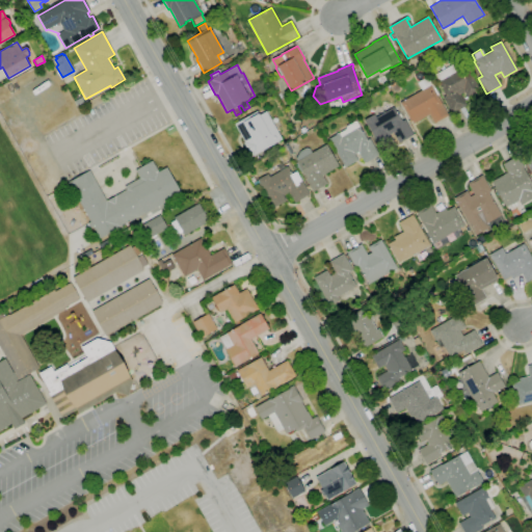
[(452,113),(443,98),(445,97),(437,83),(439,82),(434,75),(454,64),(457,70),(466,64),(480,91),(468,99),(463,92),(460,95),(467,105),(452,113)]
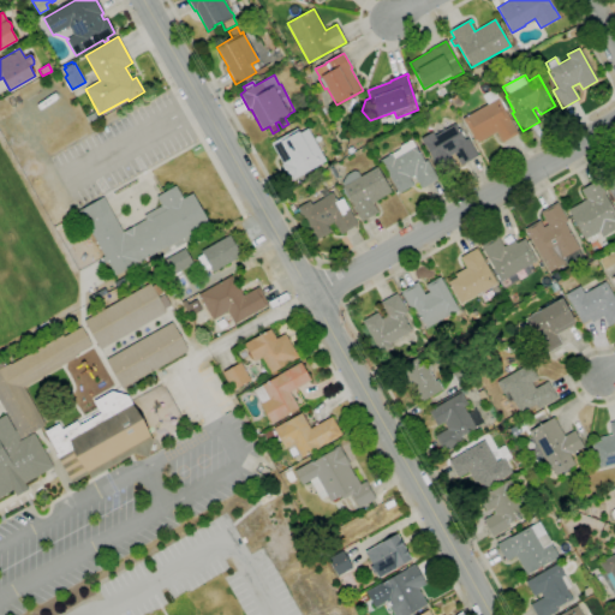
[(502,143),(496,133),(478,143),(477,141),(475,142),(463,119),(488,105),(483,96),(495,89),(507,109),(506,111),(518,133),(502,143)]
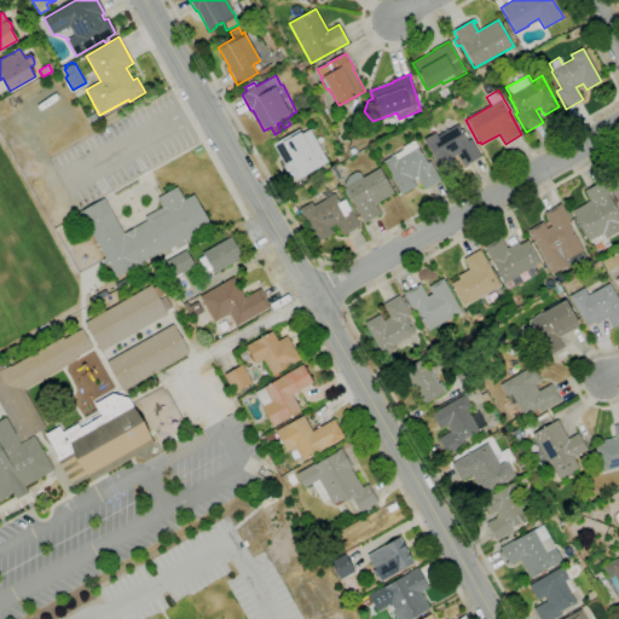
[(357,115),(350,113),(354,99),(362,102),(357,115)]
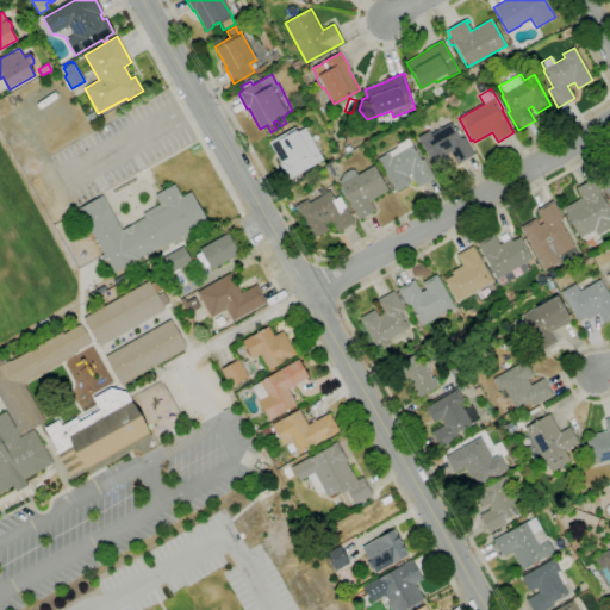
[(235,113),(232,107),(243,103),(246,109),(235,113)]
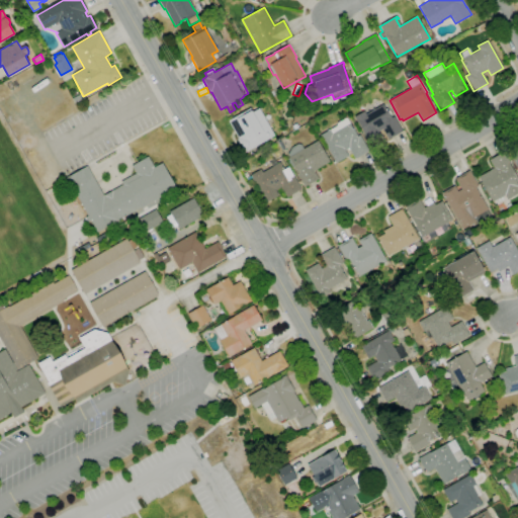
[(75,104),(72,99),(79,95),(82,100),(75,104)]
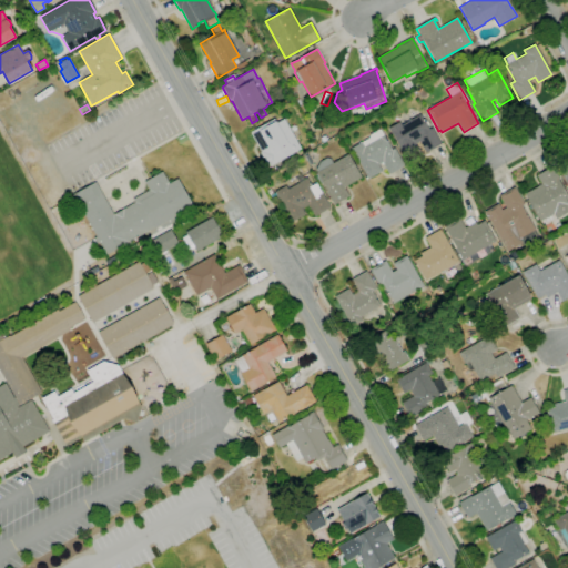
[(419,114),(424,122),(426,121),(429,125),(427,125),(429,130),(433,128),(442,143),(426,152),(419,142),(415,144),(418,150),(405,158),(388,129),(399,122),(401,125),(419,114)]
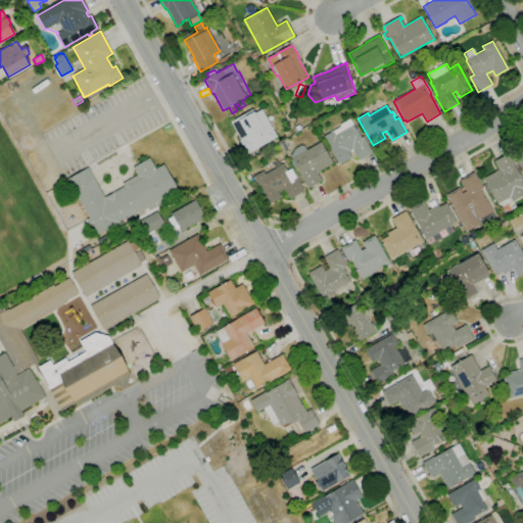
[(247,154),(240,141),(241,140),(231,123),(252,109),(255,113),(262,109),(277,137),(247,154)]
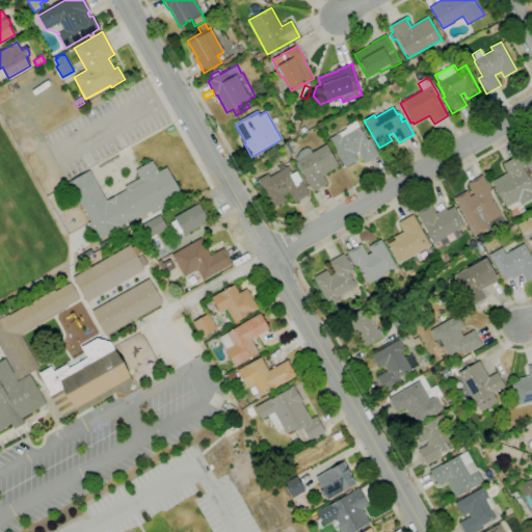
[(345,167),(328,139),(346,130),(346,126),(355,122),(356,122),(360,128),(362,127),(363,130),(362,130),(367,140),(370,138),(379,155),(365,163),(358,152),(354,154),(357,160),(345,167)]
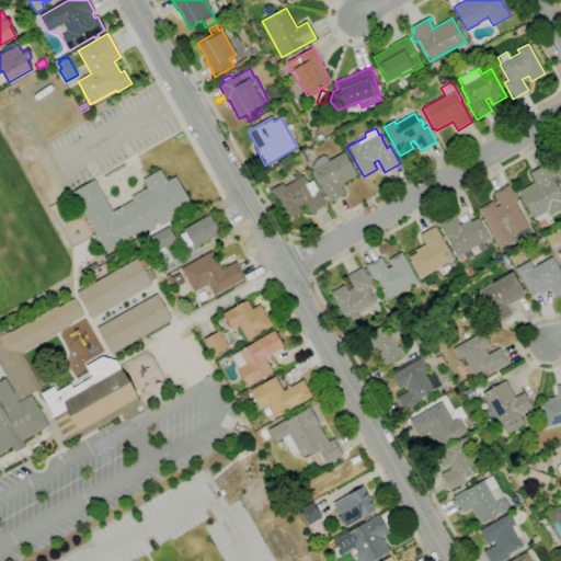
[(316,160),(322,156),(327,157),(329,161),(344,152),(357,175),(340,185),(345,194),(330,203),(318,182),(316,183),(310,173),(312,172),(312,171),(313,170),(311,168),(316,160)]
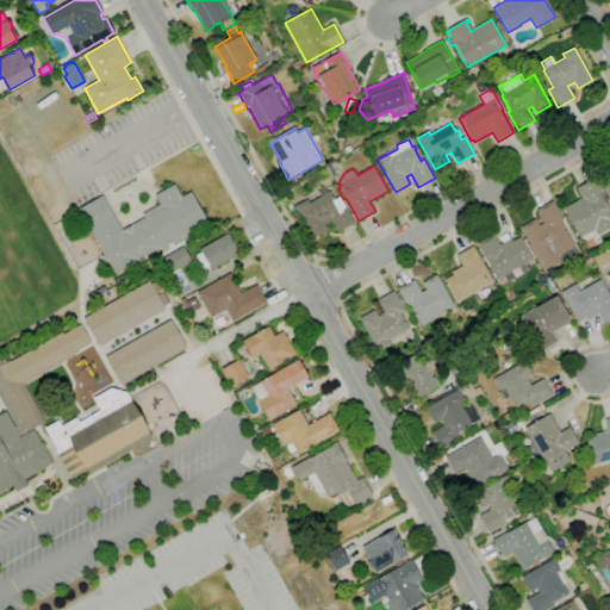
[(579,238),(578,236),(576,237),(574,234),(577,232),(562,209),(582,198),(576,188),(591,179),(609,210),(609,215),(609,216),(609,218),(609,228),(597,235),(595,230),(586,235),(579,238)]
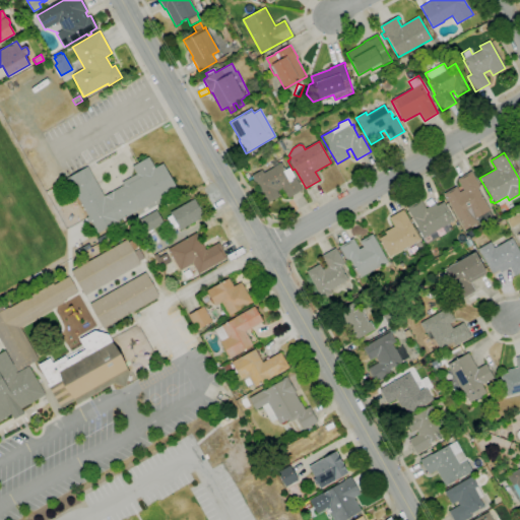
[(98,233),(90,221),(88,222),(86,218),(88,216),(67,179),(87,167),(104,196),(123,185),(122,183),(136,174),(132,167),(148,157),(154,169),(163,164),(177,189),(141,210),(140,208),(98,233)]
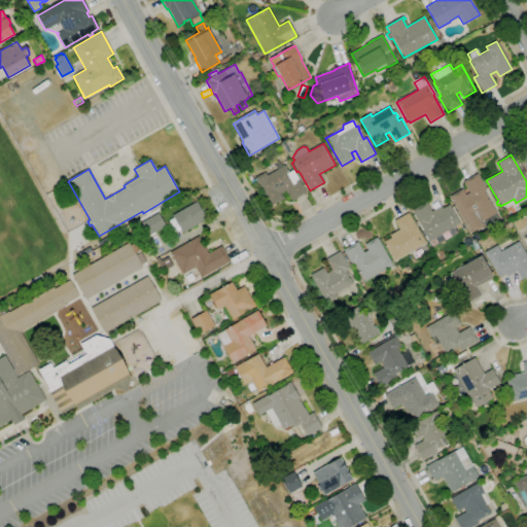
[(271,206),(257,183),(252,185),(248,177),(251,175),(253,180),(255,178),(266,173),(267,176),(277,170),(274,166),(280,163),(282,167),(285,166),(289,173),(293,170),(299,179),(307,192),(292,201),(286,190),(280,194),(283,200),(271,206)]
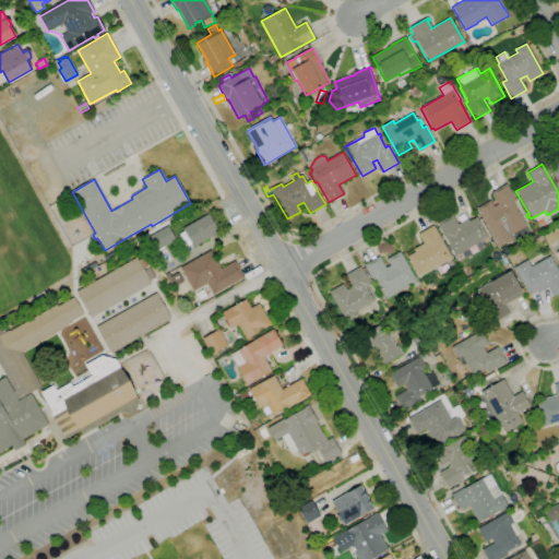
[(499,248),(485,222),(483,223),(480,218),(483,218),(477,209),(490,201),(494,206),(498,204),(491,193),(507,185),(516,201),(513,202),(526,225),(527,224),(533,233),(514,244),(512,240),(499,248)]
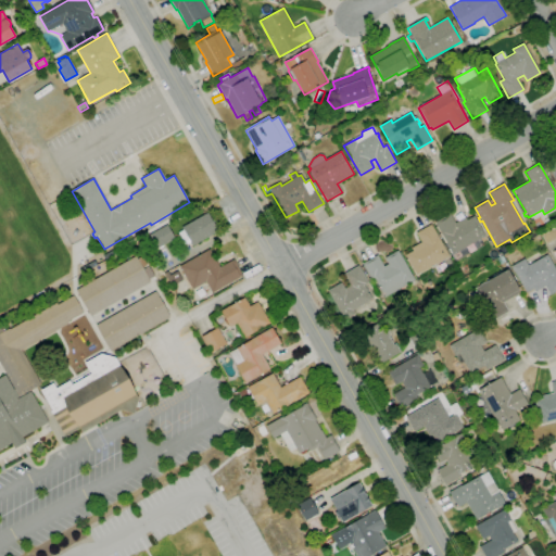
[(187,249),(185,245),(178,234),(184,230),(181,227),(207,213),(211,219),(213,218),(215,223),(213,224),(218,231),(187,249)]
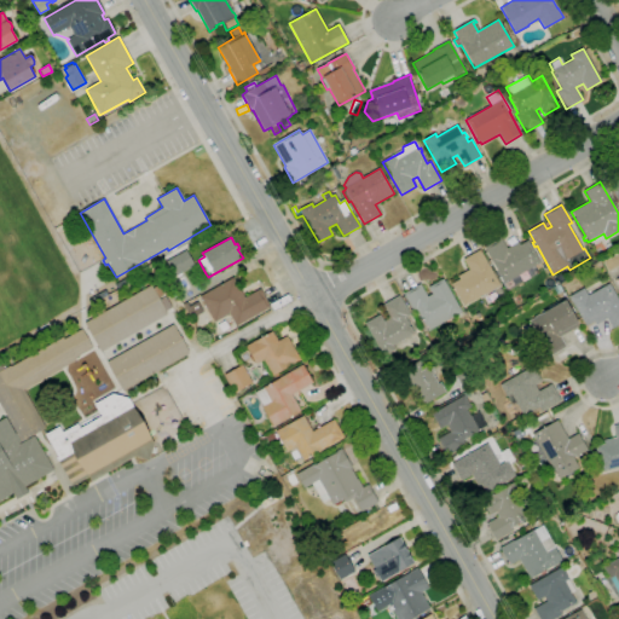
[(504,283),(484,247),(501,238),(507,248),(518,242),(520,246),(528,241),(541,264),(504,283)]
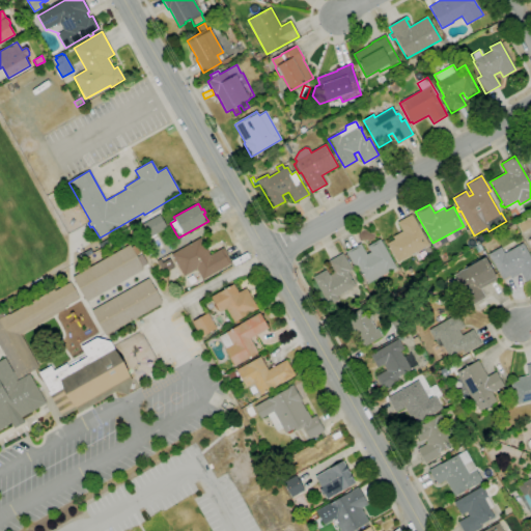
[(145,240),(138,227),(160,215),(167,227),(145,240)]
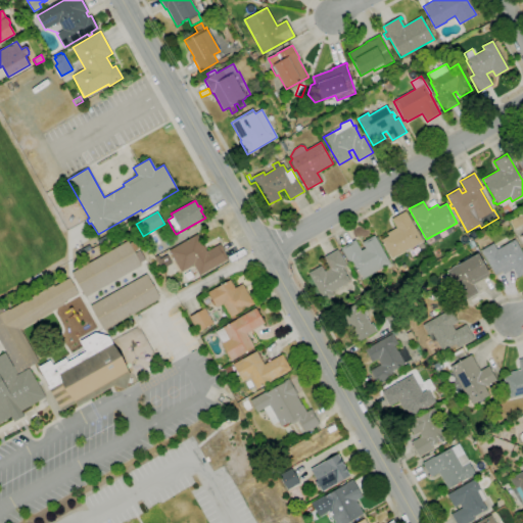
[(391,258),(385,248),(384,248),(382,244),(383,243),(381,240),(388,236),(386,233),(396,228),(391,219),(406,211),(423,241),(391,258)]
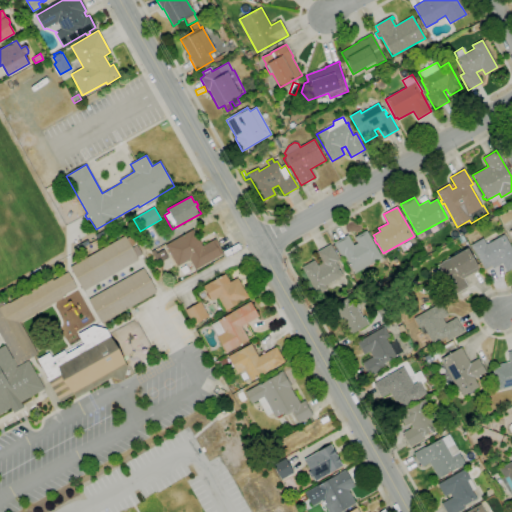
[(195,270),(189,260),(177,267),(165,246),(193,229),(203,246),(215,239),(223,253),(195,270)]
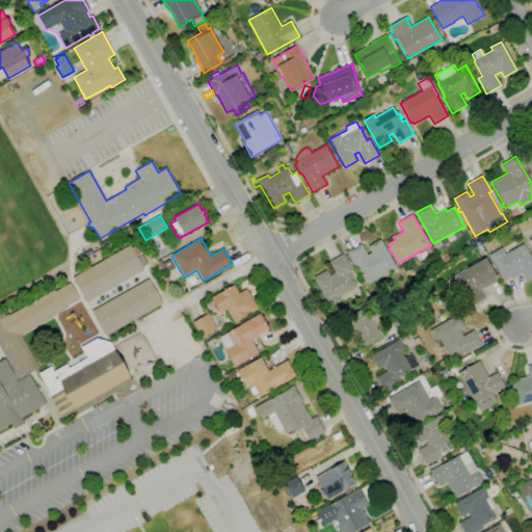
[(369,285),(367,281),(366,281),(358,267),(355,268),(347,253),(361,244),(367,256),(371,253),(368,247),(380,240),(397,268),(369,285)]
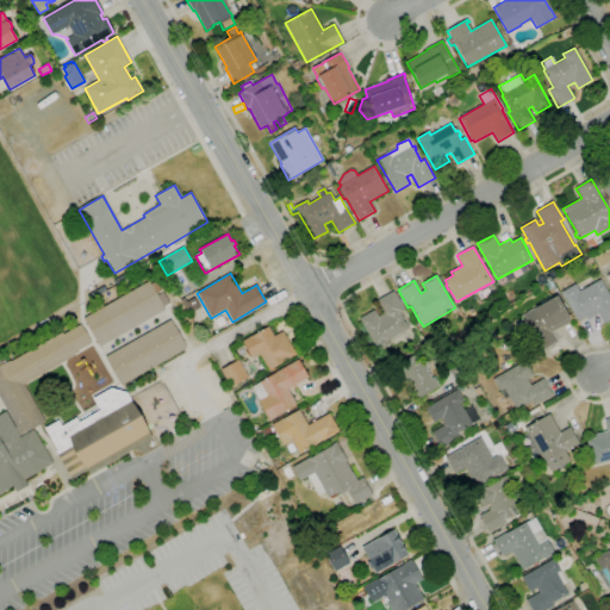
[(609,321),(604,324),(598,313),(586,319),(585,317),(577,322),(560,292),(576,284),(579,291),(601,279),(609,296),(609,321)]
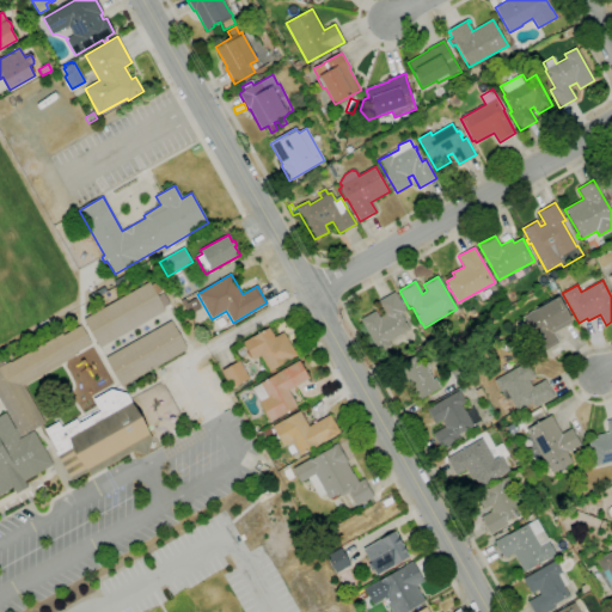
[(99,348),(84,320),(97,312),(95,310),(102,305),(103,308),(150,282),(151,286),(158,282),(163,291),(155,294),(157,298),(164,294),(170,304),(164,307),(165,311),(99,348)]
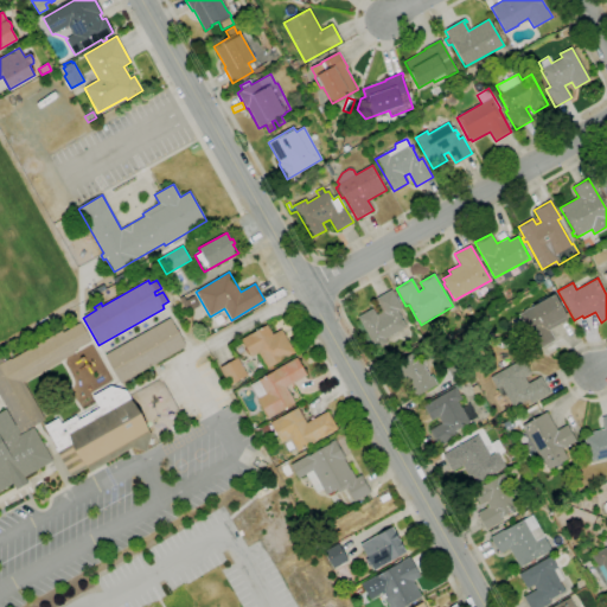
[(544,291),(541,285),(548,280),(551,286),(544,291)]
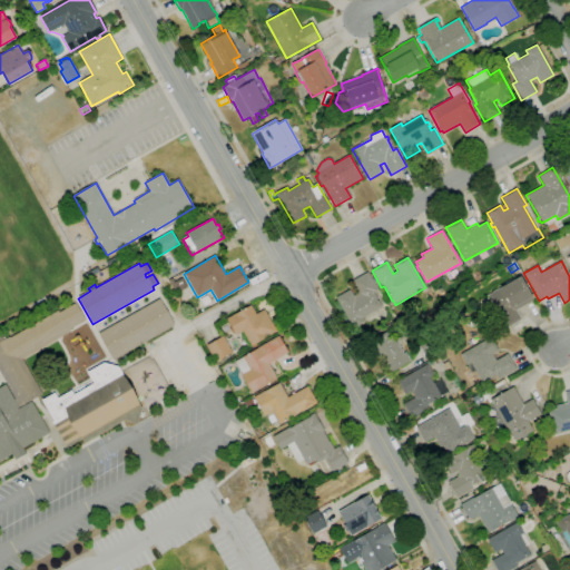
[(87,279),(85,275),(97,267),(99,272),(87,279)]
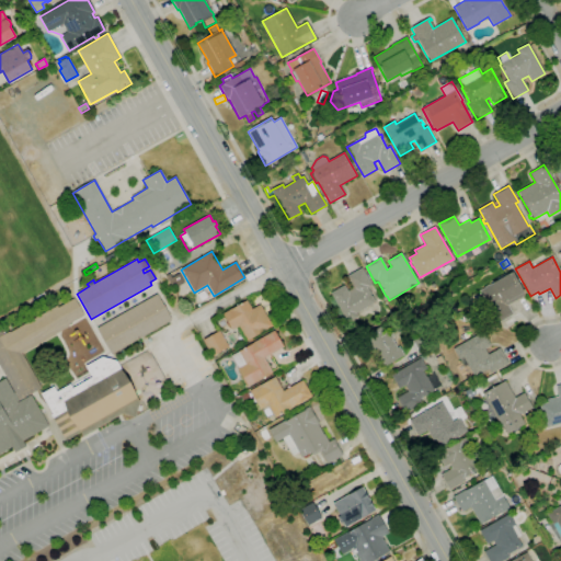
[(347,324),(344,319),(342,320),(330,298),(333,296),(331,293),(344,285),(347,292),(353,288),(346,277),(362,268),(371,286),(367,288),(375,302),(356,313),(358,318),(347,324)]
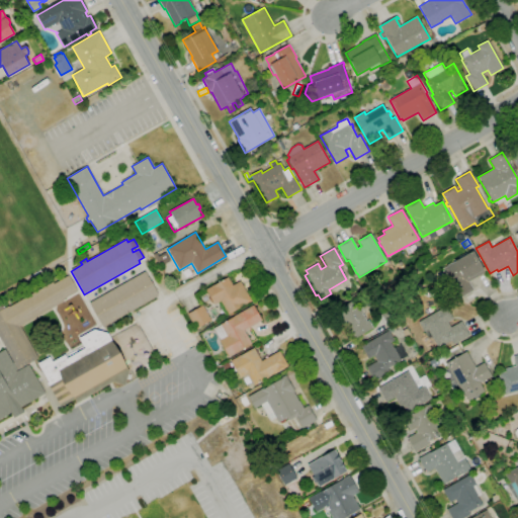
[(459,298),(443,269),(448,266),(447,265),(452,263),(454,262),(472,252),(483,268),(485,270),(484,271),(485,273),(468,282),(473,290),(459,298)]
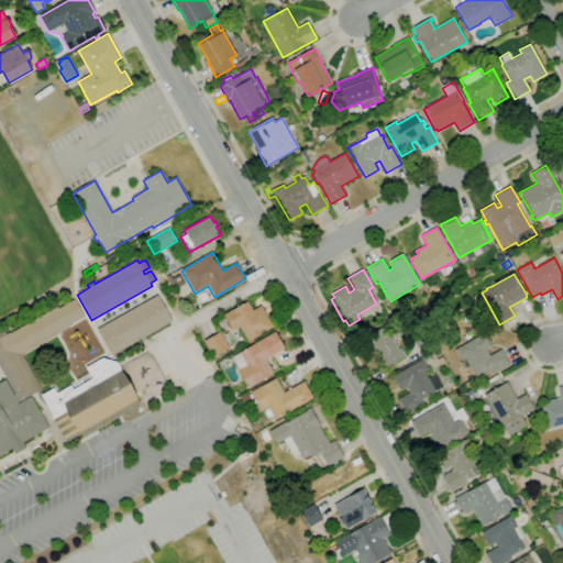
[(111,356),(97,330),(157,296),(172,322),(111,356)]
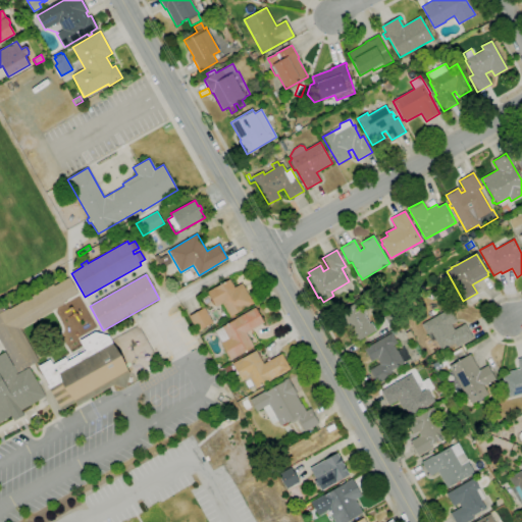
[(13,365),(0,342),(0,308),(1,308),(3,312),(8,308),(9,309),(53,284),(54,286),(69,278),(79,294),(63,302),(64,304),(19,329),(38,361),(17,373),(13,365)]
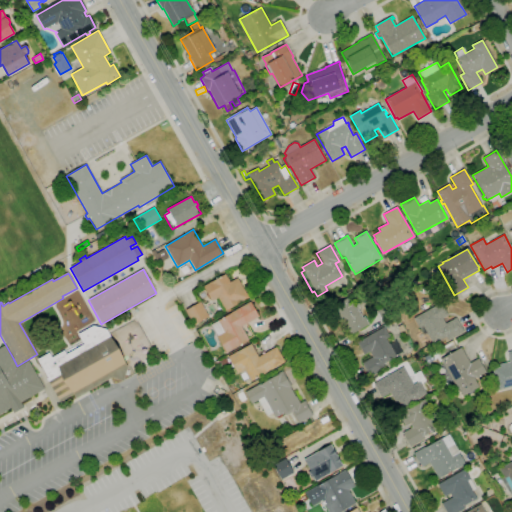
[(225,311),(218,298),(211,302),(203,287),(226,274),(230,282),(237,278),(249,298),(225,311)]
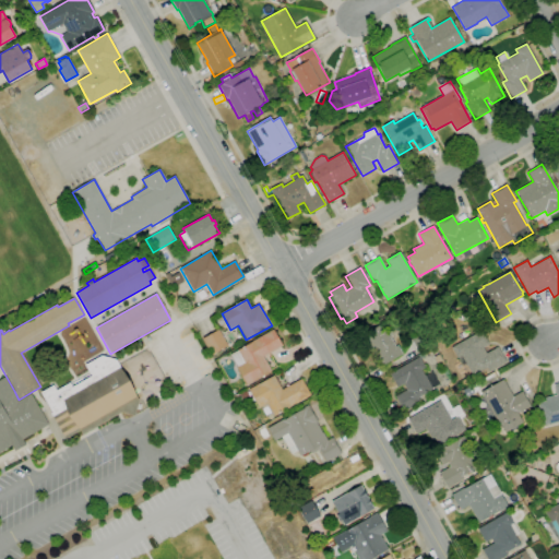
[(381,367),(369,347),(366,348),(358,336),(383,322),(392,337),(391,339),(395,347),(397,346),(402,355),(381,367)]
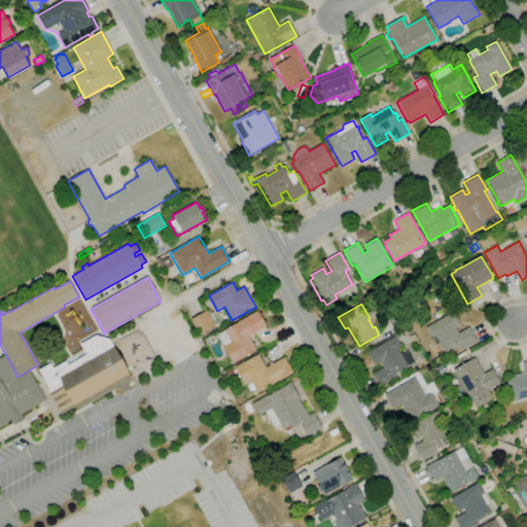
[(199,335),(190,320),(206,311),(215,325),(199,335)]
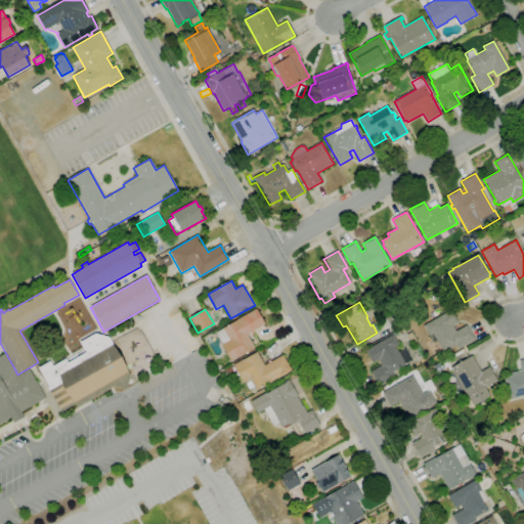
[(230,361),(221,345),(222,344),(216,333),(256,309),(264,324),(247,335),(254,348),(230,361)]
